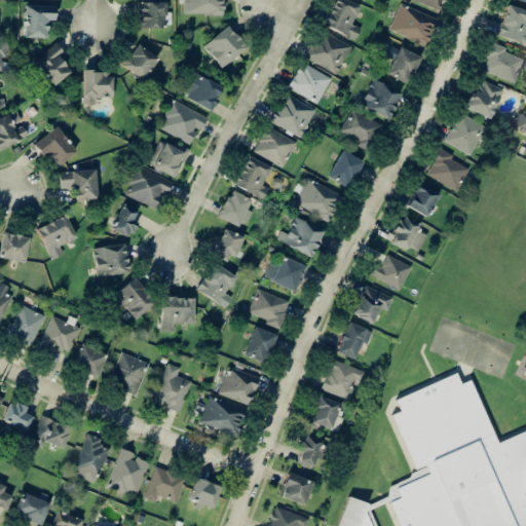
[(183,0),(183,13),(223,14),(223,0),(183,0)]
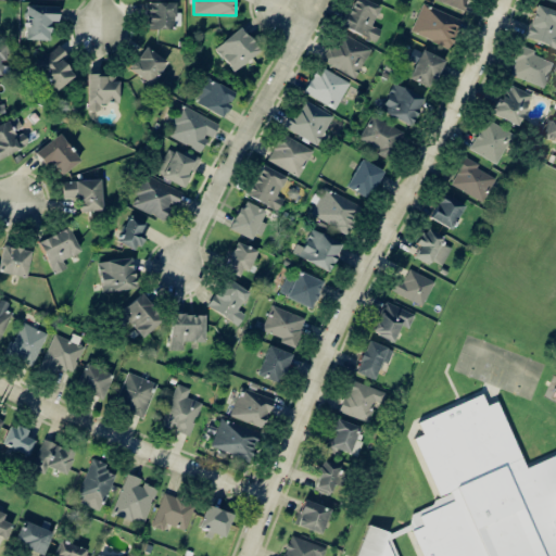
[(375,41),(380,29),(371,25),(380,5),(367,0),(351,0),(340,26),(375,41)]
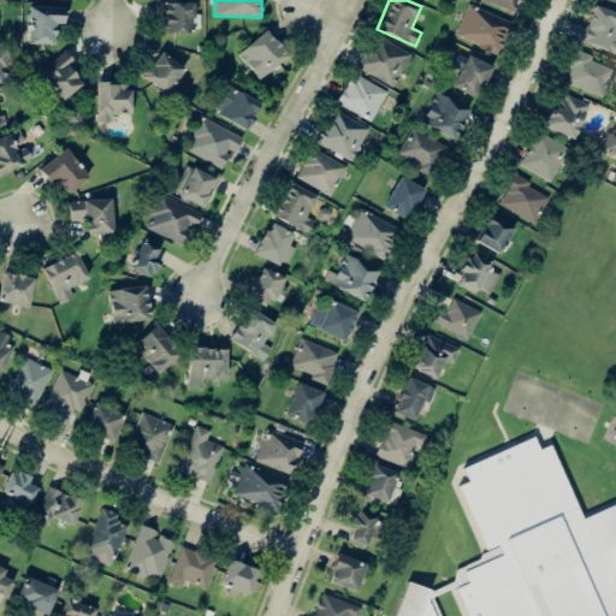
[(484,0),(515,11),(517,0),(484,0)]
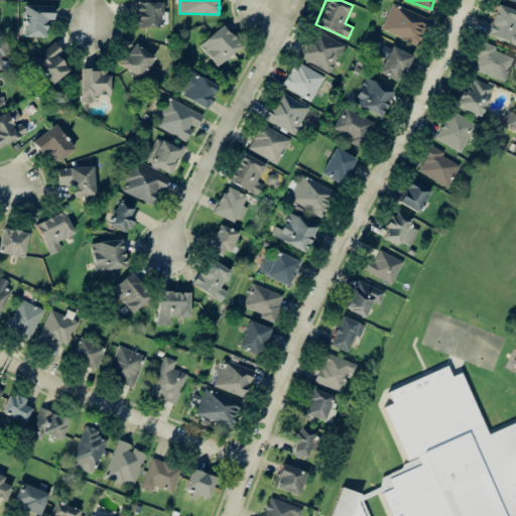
[(162,1),(134,1),(133,26),(161,26),(162,1)]
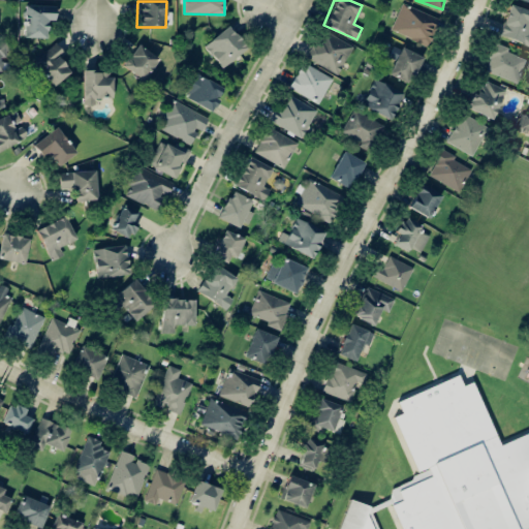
[(439,18),(402,3),(391,30),(428,45),(439,18)]
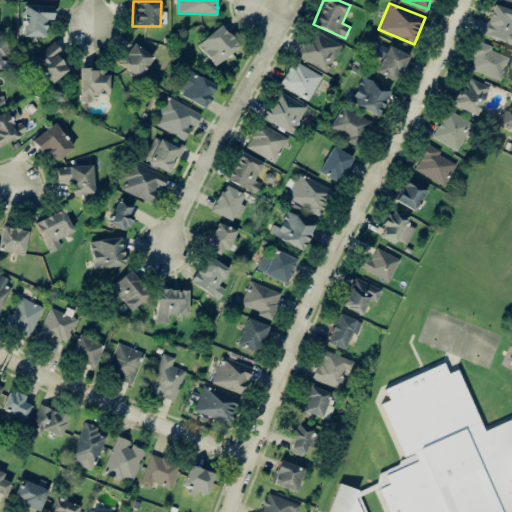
[(23,36),(45,36),(45,19),(52,19),(53,5),(24,4),(23,36)]
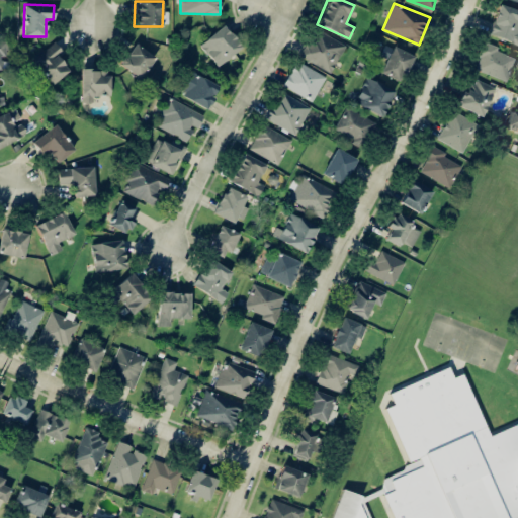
[(491,36),(517,42),(517,9),(497,5),(491,36)]
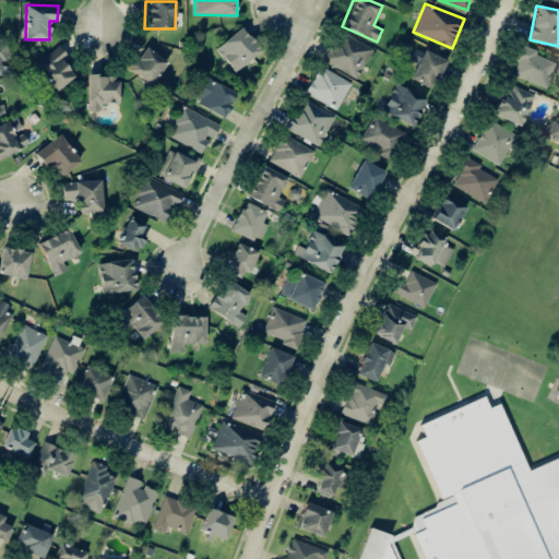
[(235,71),(261,50),(241,26),(215,48),(235,71)]
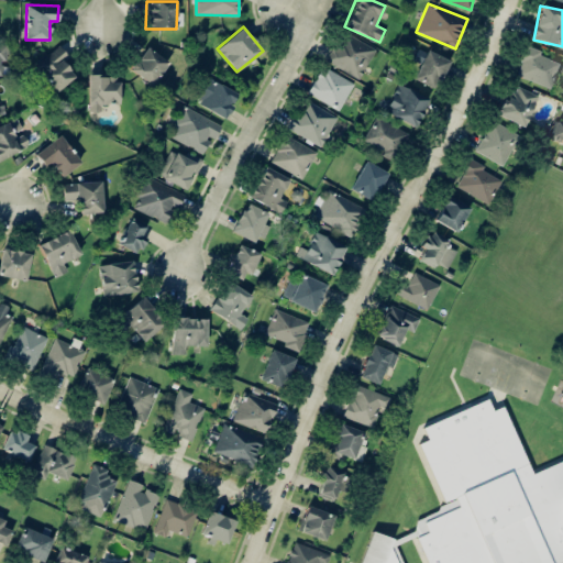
[(332,47),(324,61),(360,79),(375,48),(345,32),(337,50),(332,47)]
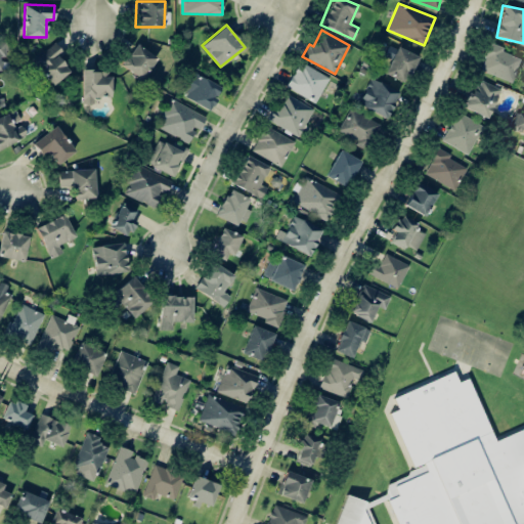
[(0,70),(2,70),(2,55),(9,55),(9,39),(0,38),(0,70)]
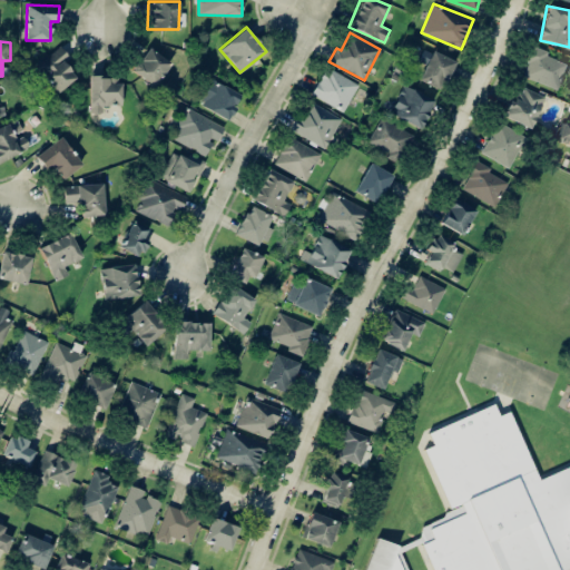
[(62,59),(67,55),(60,46),(35,65),(56,92),(76,77),(62,59)]
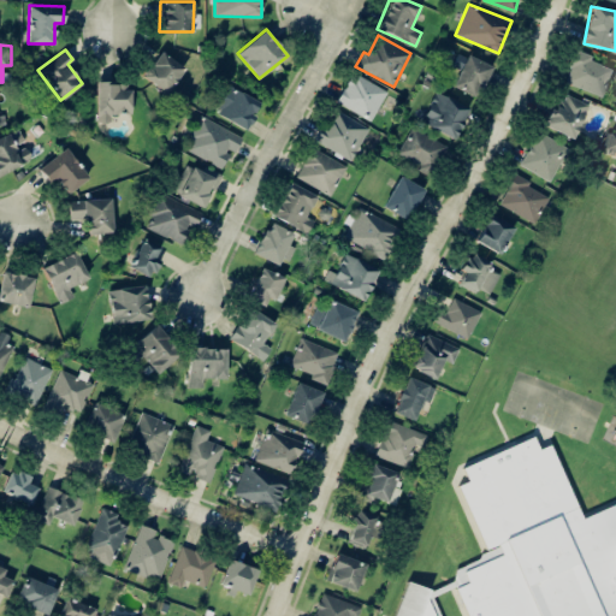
[(167,93),(184,66),(160,51),(143,76),(167,93)]
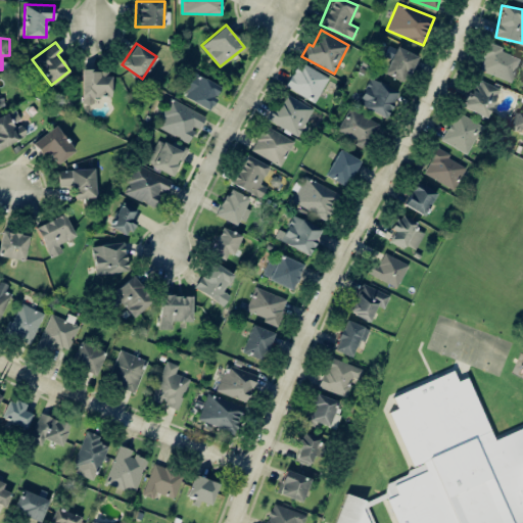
[(511,82),(521,56),(489,44),(479,69),(511,82)]
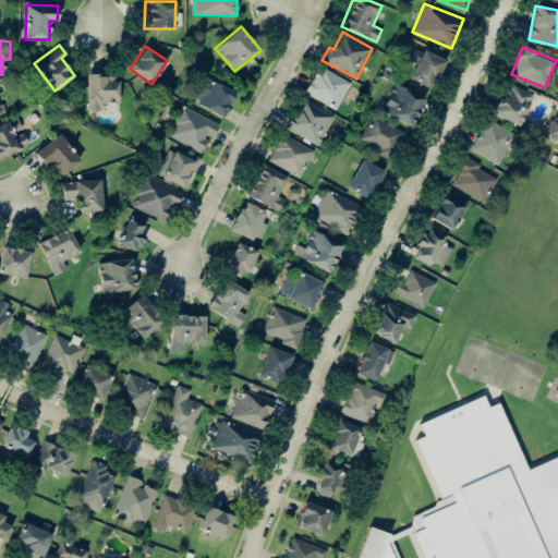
[(410,77),(432,88),(446,59),(423,49),(410,77)]
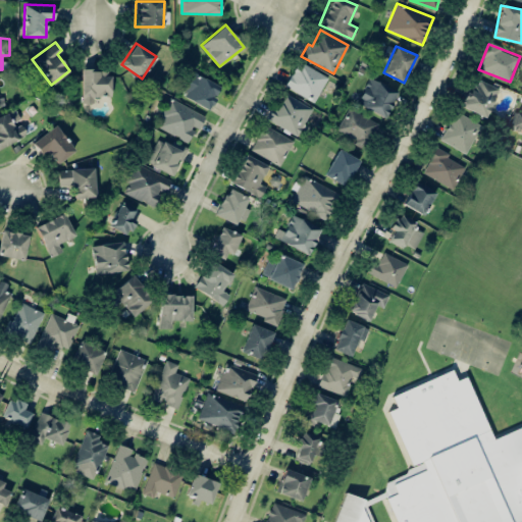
[(286,89),(316,101),(327,74),(297,62),(286,89)]
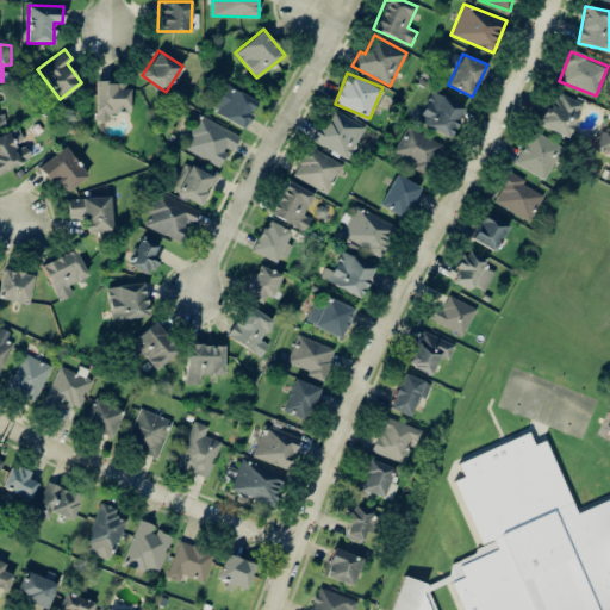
[(129,80),(95,81),(97,120),(110,120),(110,112),(129,112),(129,80)]
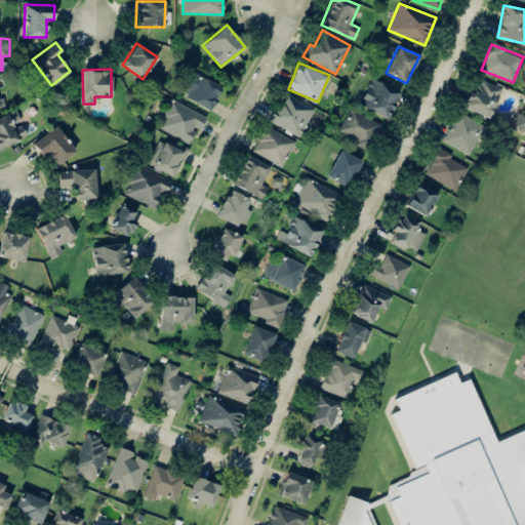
[(182,97),(210,110),(221,85),(193,73),(182,97)]
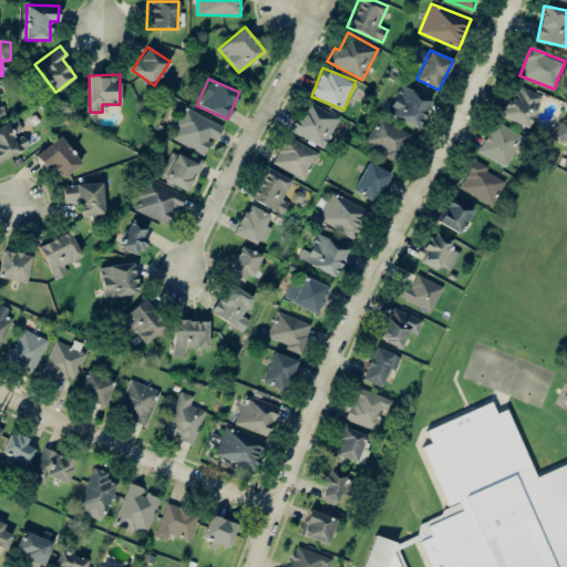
[(418,127),(432,100),(402,84),(388,112),(418,127)]
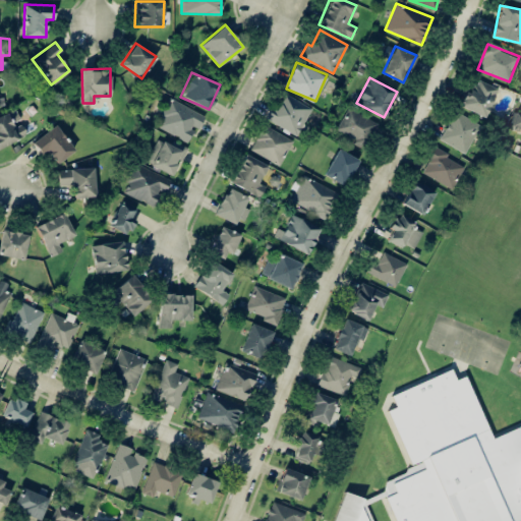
[(461,107),(484,117),(498,88),(474,77),(461,107)]
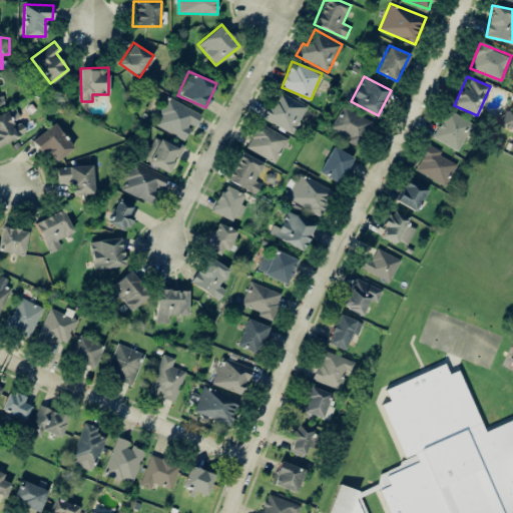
[(308,107),(280,90),(264,117),(292,134),(308,107)]
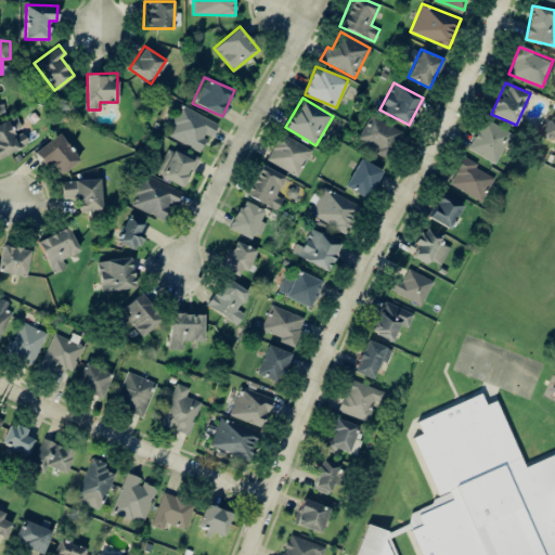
[(211,137),(218,124),(182,104),(166,134),(198,152),(207,134),(211,137)]
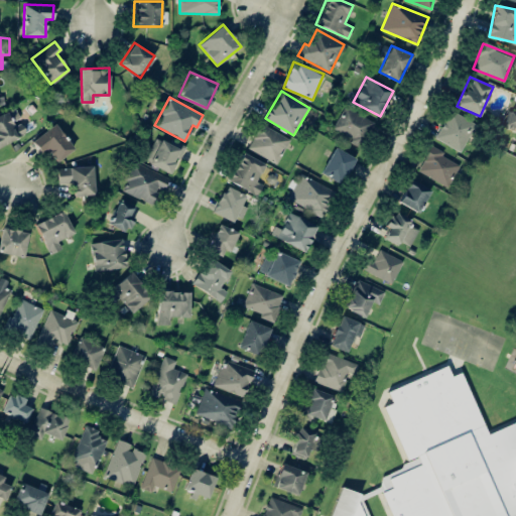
[(333,131),(363,145),(375,121),(344,107),(333,131)]
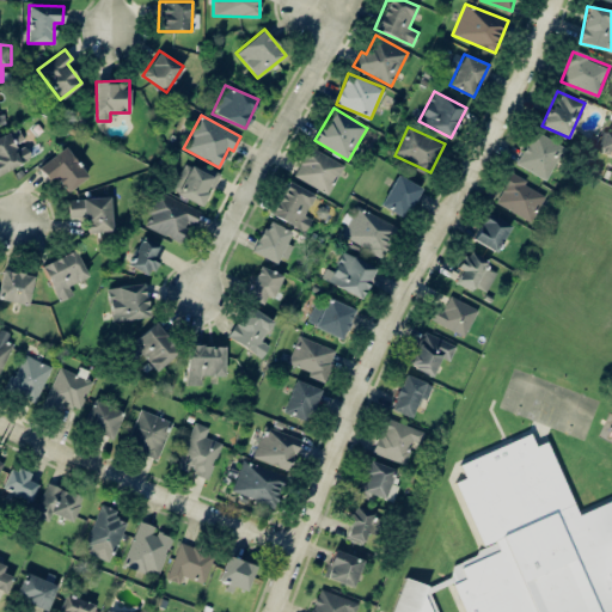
[(24,142),(25,142),(19,128),(0,135),(0,172),(31,159),(24,142)]
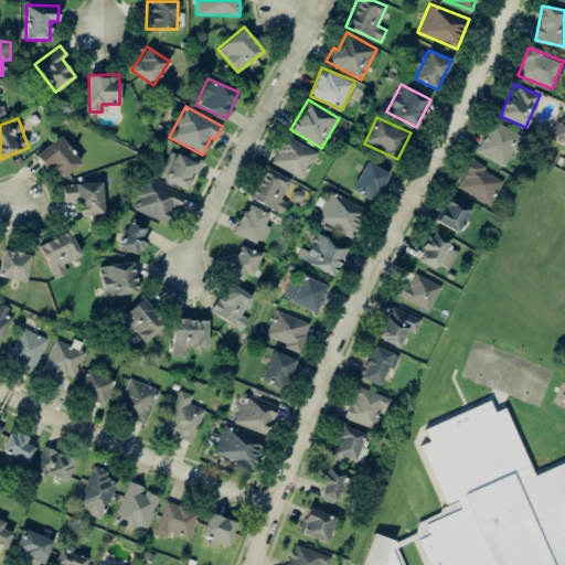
[(504,166),(521,135),(493,120),(477,151),(504,166)]
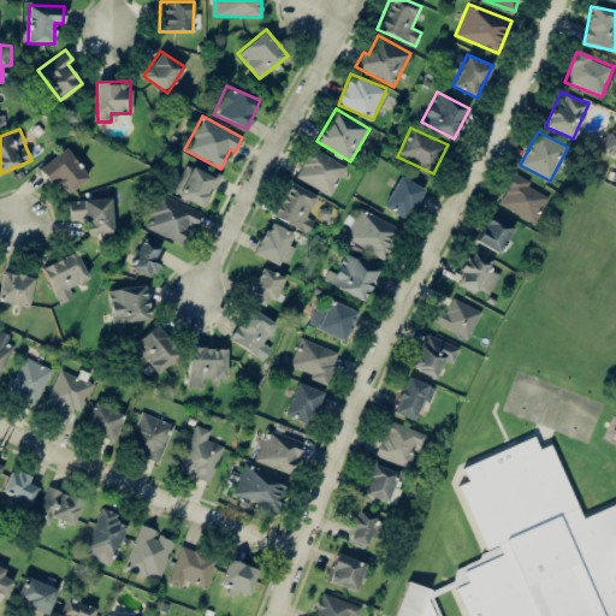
[(66,193),(87,178),(67,147),(37,166),(47,182),(55,176),(66,193)]
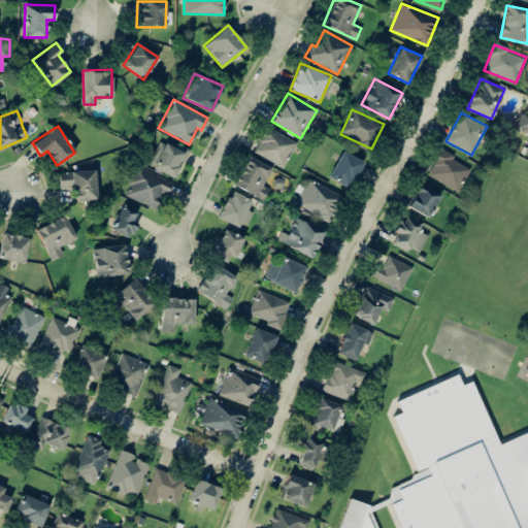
[(296,140),(264,127),(253,154),(285,166),(296,140)]
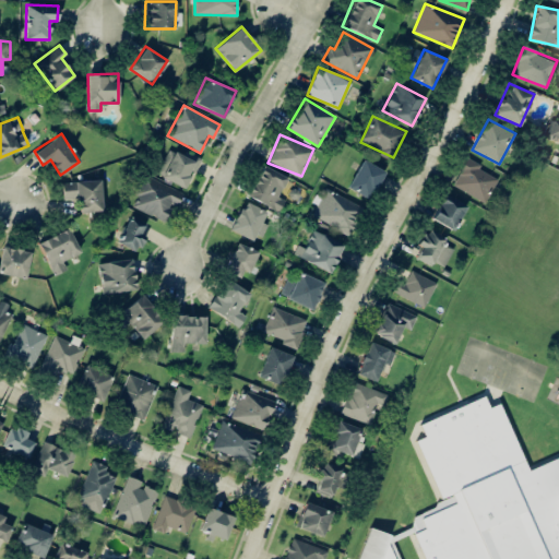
[(185,187),(191,170),(195,171),(201,159),(168,146),(156,175),(185,187)]
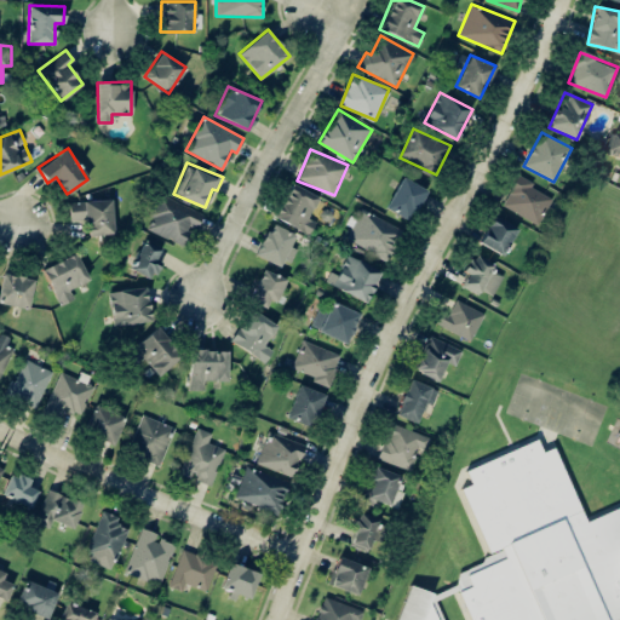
[(539,224),(552,197),(530,187),(533,182),(517,173),(501,207),(539,224)]
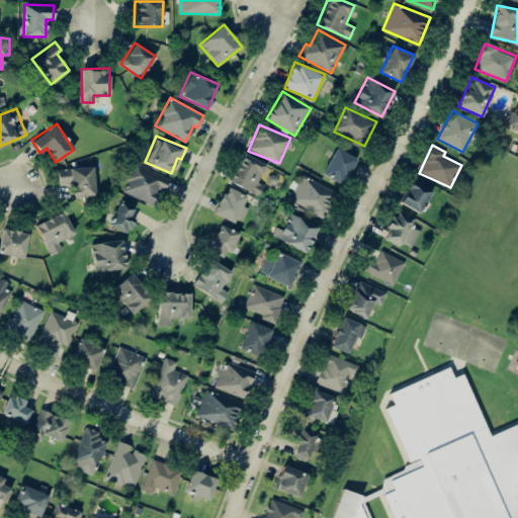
[(323,174),(345,184),(356,157),(334,148),(323,174)]
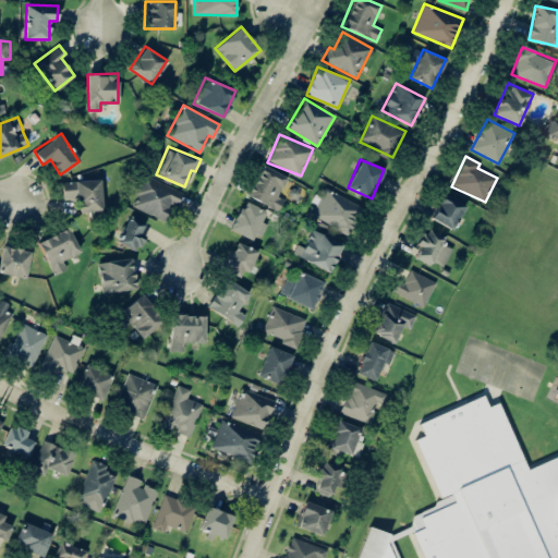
[(283,198),(278,196),(286,176),(259,166),(247,197),(279,210),(283,198)]
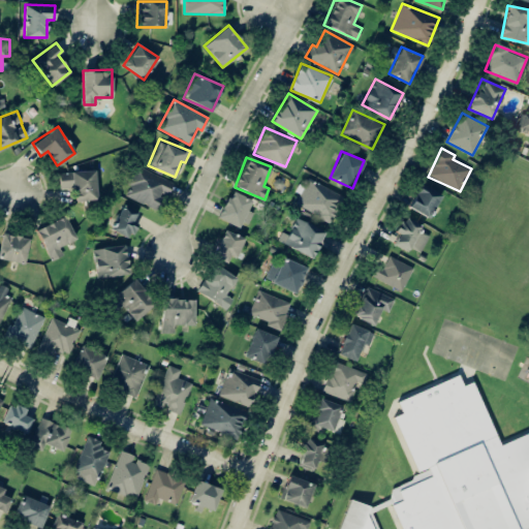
[(174,183),(137,165),(124,194),(155,209),(162,193),(167,195),(174,183)]
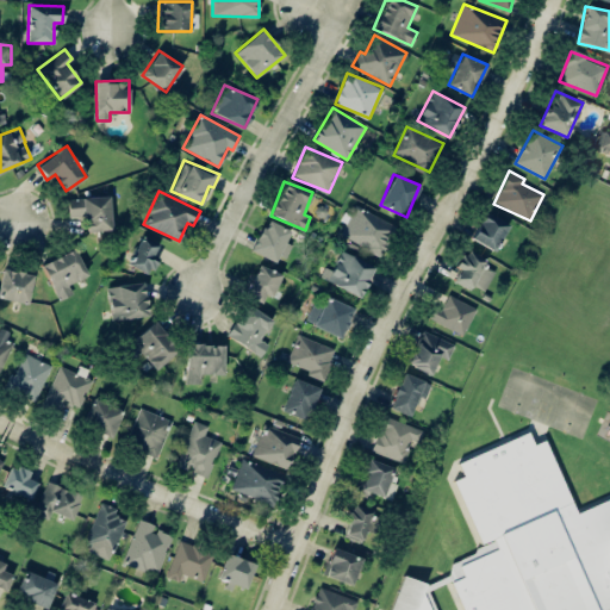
[(112,230),(110,195),(67,198),(68,216),(85,216),(86,231),(112,230)]
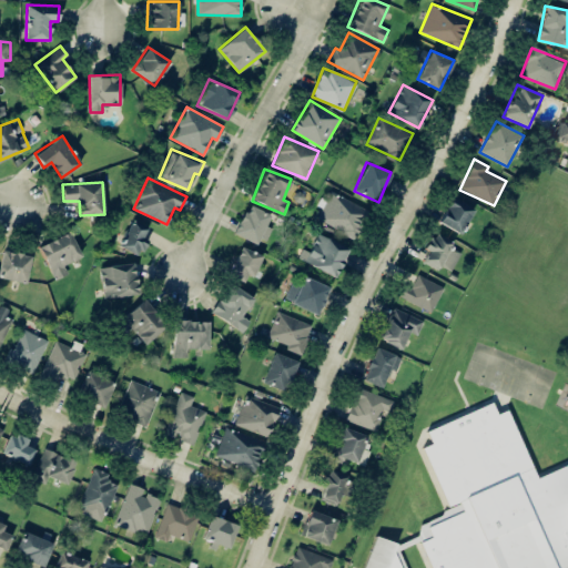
[(354,237),(367,209),(330,191),(316,220),(354,237)]
